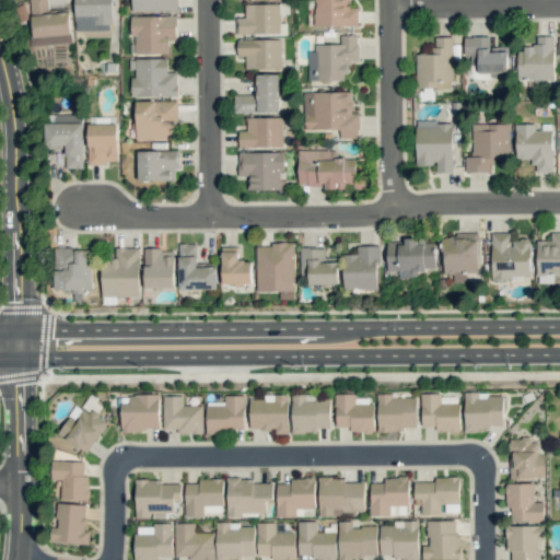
[(30,0),(32,45),(71,43),(70,12),(48,13),(47,0),(30,0)]
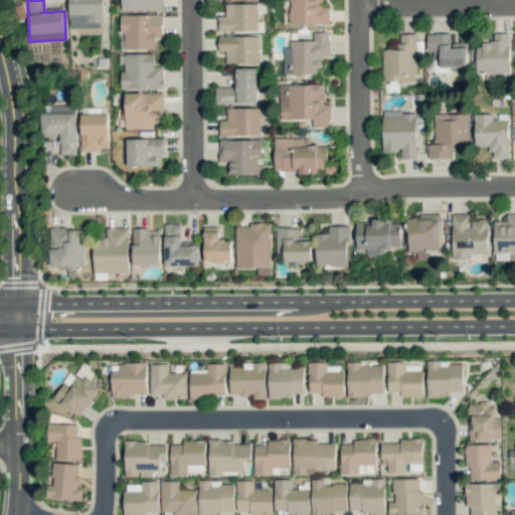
[(68,0),(69,28),(103,28),(102,0),(68,0)]
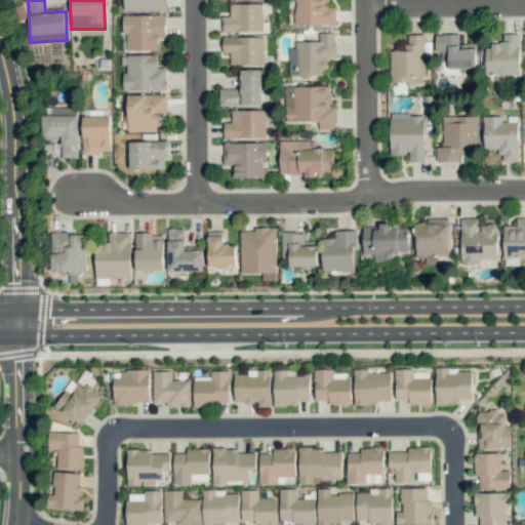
[(123,0),(124,10),(166,10),(166,0),(123,0)]
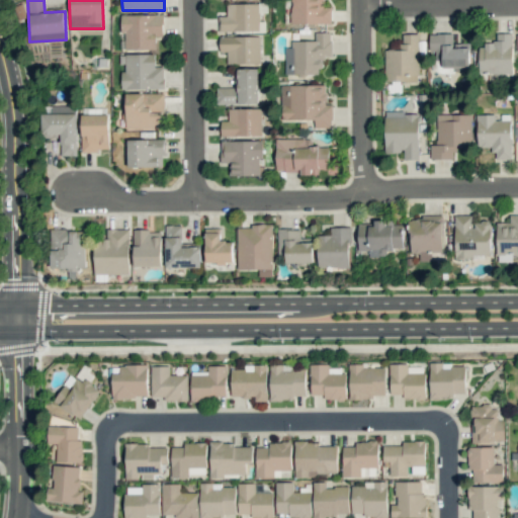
[(331,24),(331,7),(323,7),(323,0),(291,0),(291,23),(331,24)]
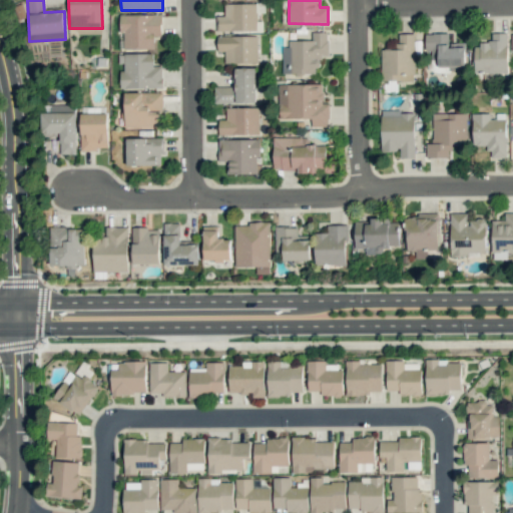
[(217,32),(263,31),(263,21),(257,21),(257,3),(223,4),(223,16),(217,16),(217,32)]
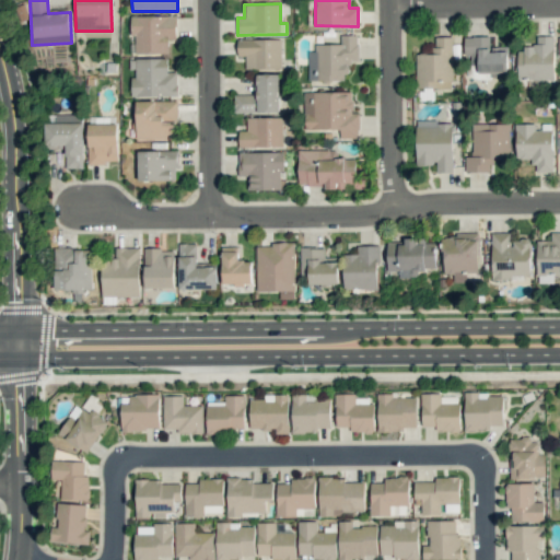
[(130,16),(131,36),(136,36),(136,54),(168,54),(168,39),(176,39),(175,15),(130,16)]
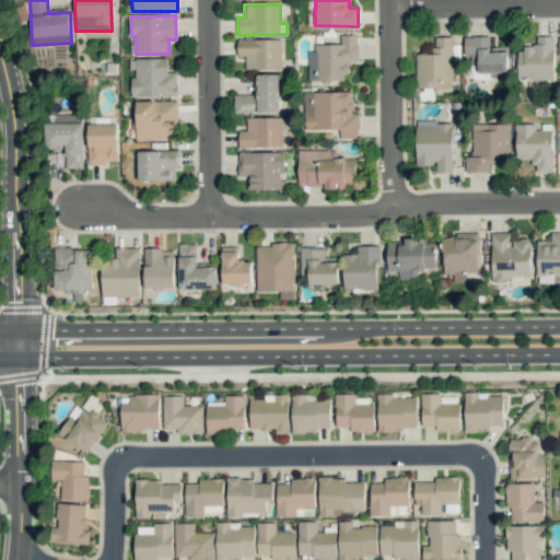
[(347,80),(347,61),(358,61),(358,35),(340,35),(340,46),(307,46),(308,81),(347,80)]
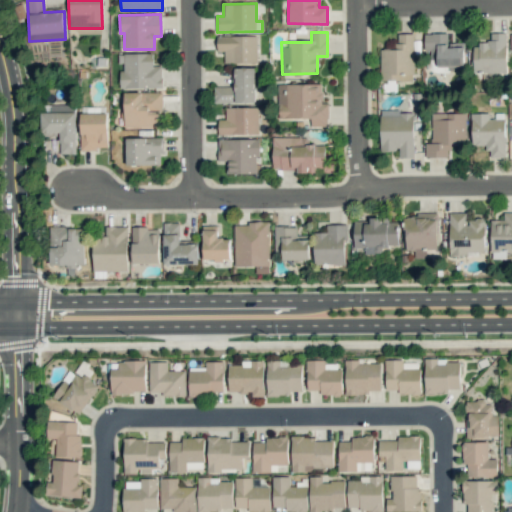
[(424,33),(424,51),(430,51),(431,67),(464,66),(464,43),(447,43),(447,33),(424,33)]
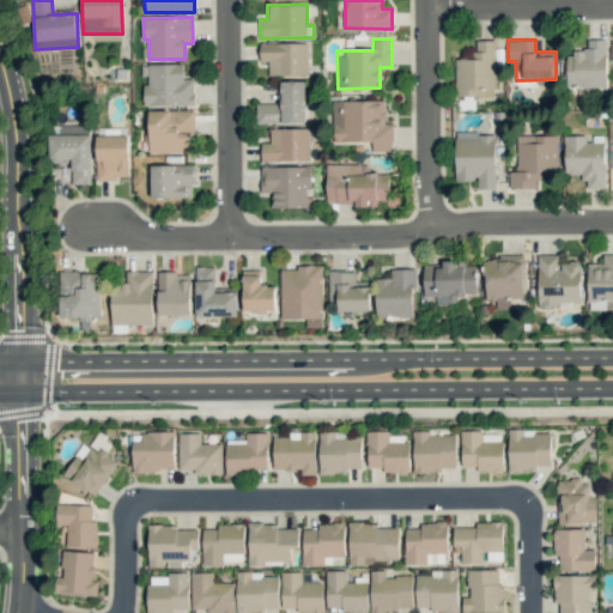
[(566,52),(566,89),(607,89),(606,40),(587,40),(588,52),(566,52)]
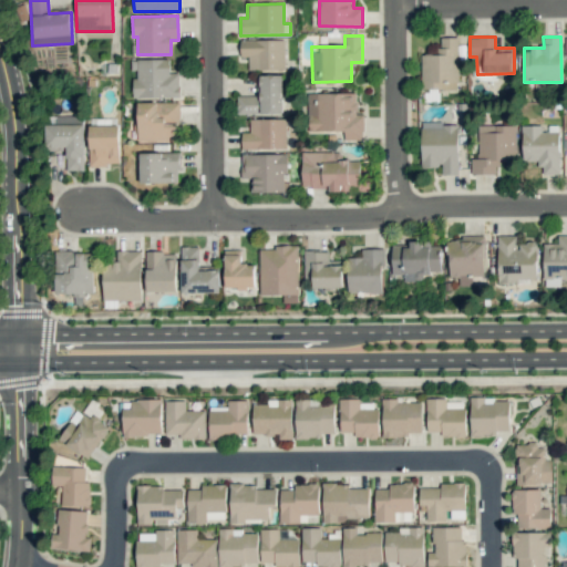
[(421,89),(457,90),(459,38),(440,38),(439,54),(421,54),(421,89)]
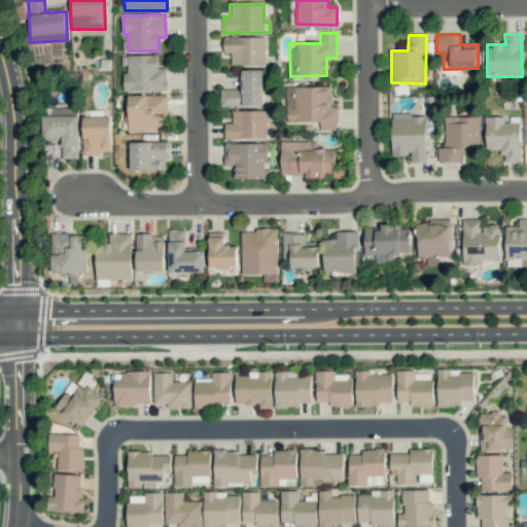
[(265,64),(264,36),(223,37),(223,53),(231,53),(231,65),(265,64)]
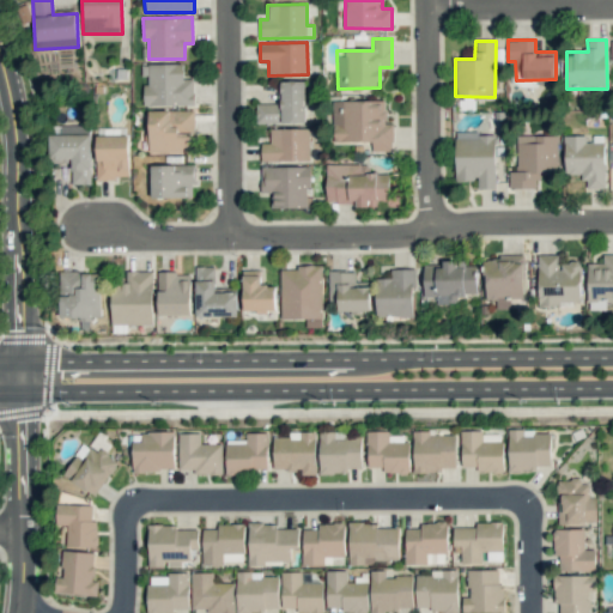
[(145,105),(194,104),(193,79),(184,79),(183,64),(144,64),(145,74),(145,105)]
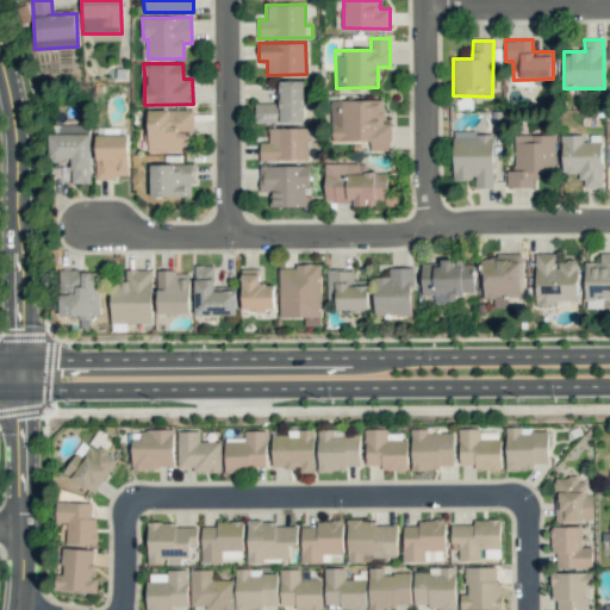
[(304,80),(278,81),(278,103),(255,104),(255,123),(304,122),(304,80)]
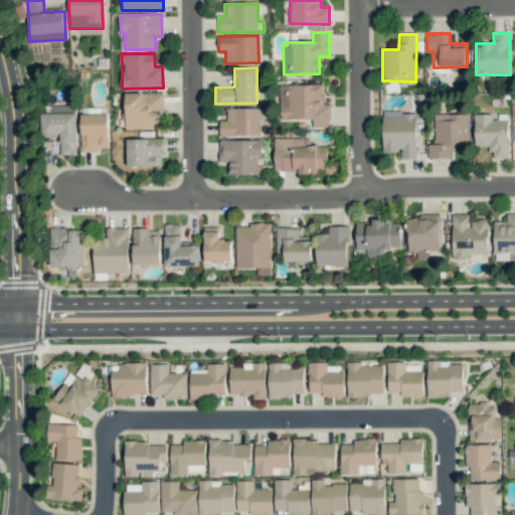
[(324,84),(280,84),(280,119),(313,120),(313,127),(330,127),(330,104),(324,104),(324,84)]
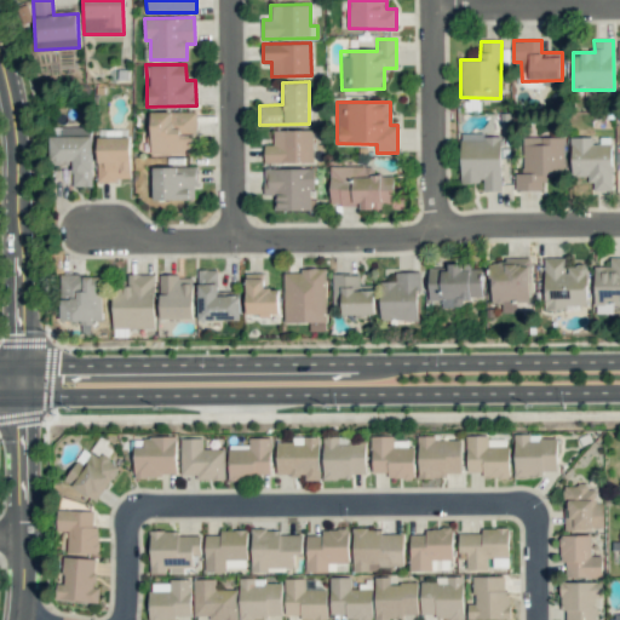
[(195,112),(151,112),(150,154),(195,154),(195,112)]
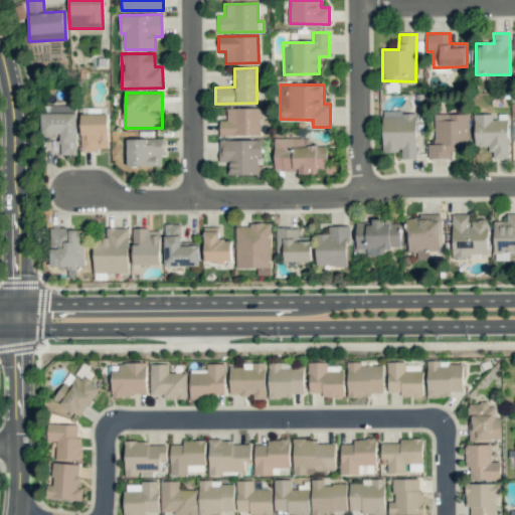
[(76,155),(75,105),(51,106),(51,114),(41,114),(41,136),(60,136),(60,155),(76,155)]
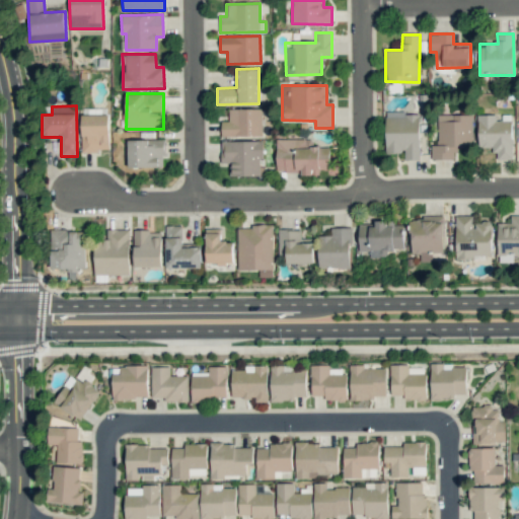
[(262,136),(262,108),(228,108),(229,122),(221,122),(221,136),(262,136)]
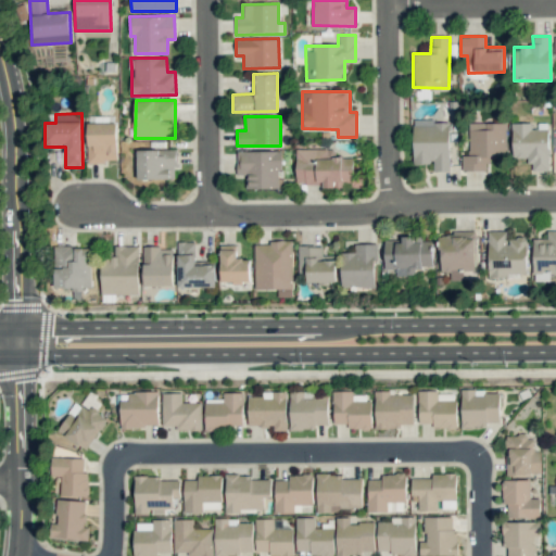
[(449,119),(413,121),(414,163),(433,163),(433,172),(450,172),(449,119)]
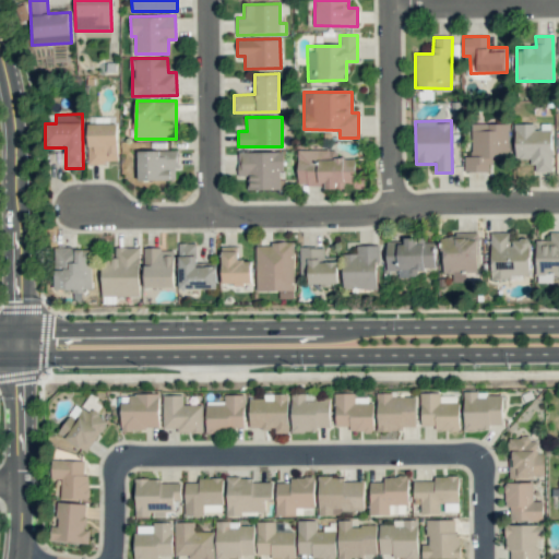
[(509,123),(472,122),(471,156),(464,156),(464,171),(490,173),(491,157),(508,157),(509,123)]
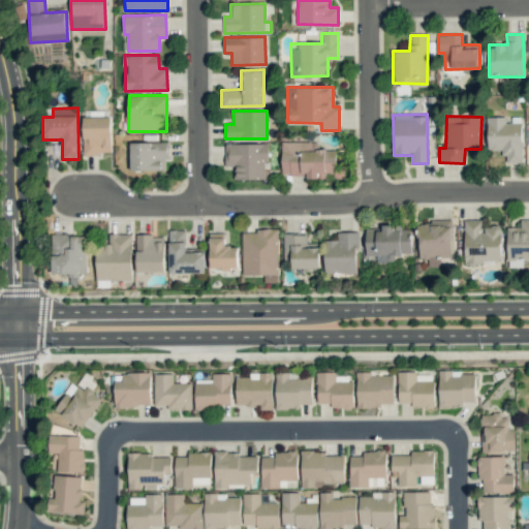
[(84,154),(112,154),(111,117),(83,117),(84,154)]
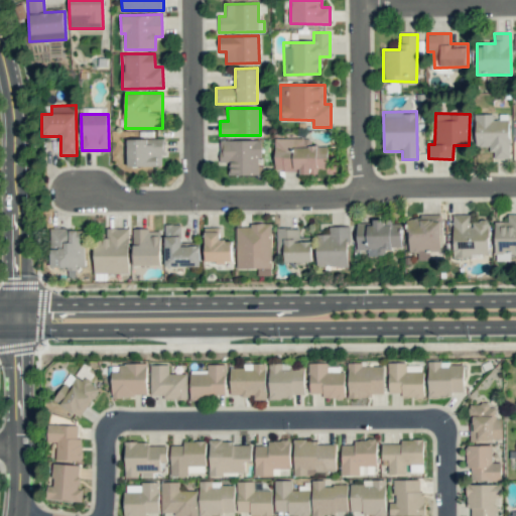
[(493,114),(475,114),(475,146),(491,146),(491,158),(510,158),(509,120),(493,120),(493,114)]
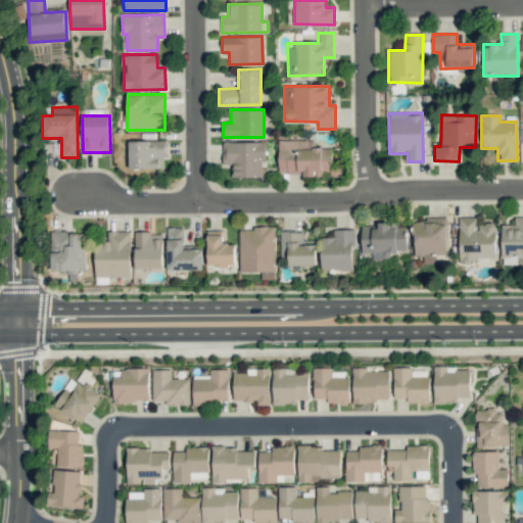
[(129,169),(164,169),(164,140),(129,141),(129,169)]
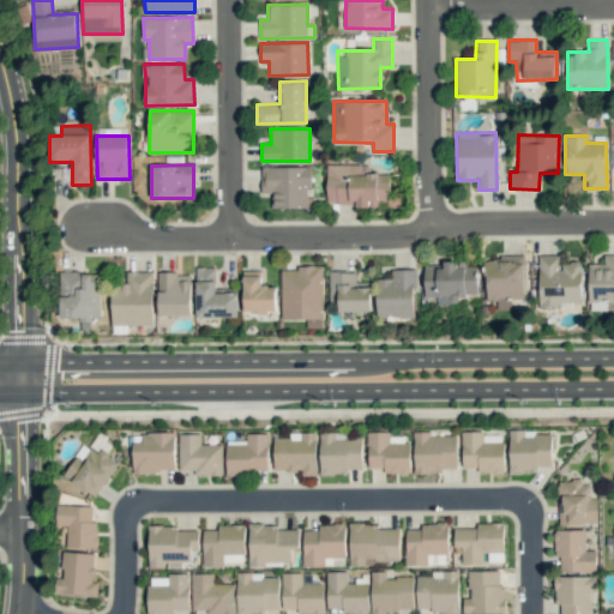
[(390,174),(366,174),(366,164),(326,164),(327,204),(356,204),(356,208),(379,208),(379,200),(390,200),(390,174)]
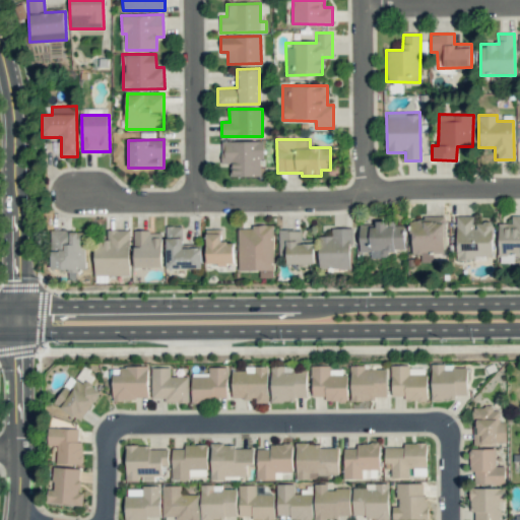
[(221,140),(221,164),(231,164),(231,176),(261,177),(262,141),(221,140)]
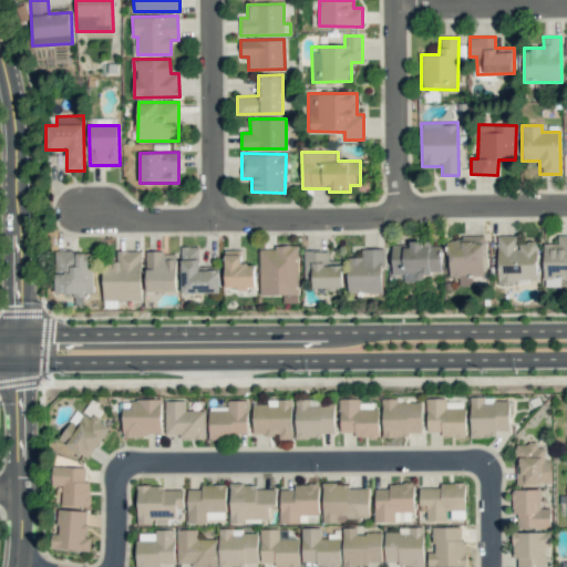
[(498,281),(537,280),(537,243),(515,243),(515,235),(497,236),(498,281)]
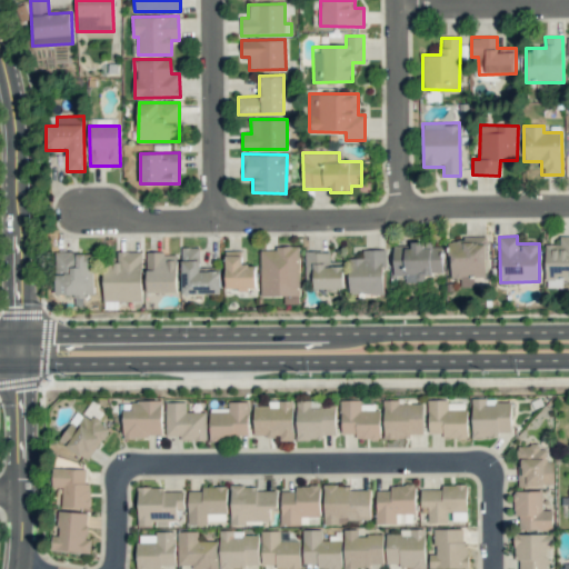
[(485,277),(486,239),(450,238),(449,277),(461,278),(461,286),(472,286),(472,277),(485,277)]
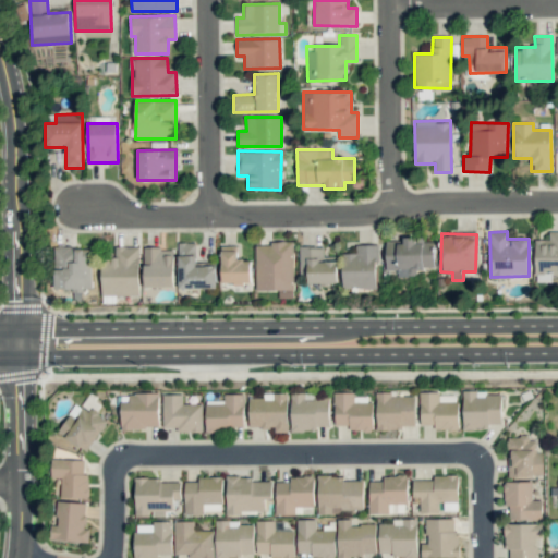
[(434,241),(424,241),(424,237),(402,238),(402,242),(386,242),(386,270),(397,270),(397,277),(416,276),(416,268),(435,268),(434,241)]
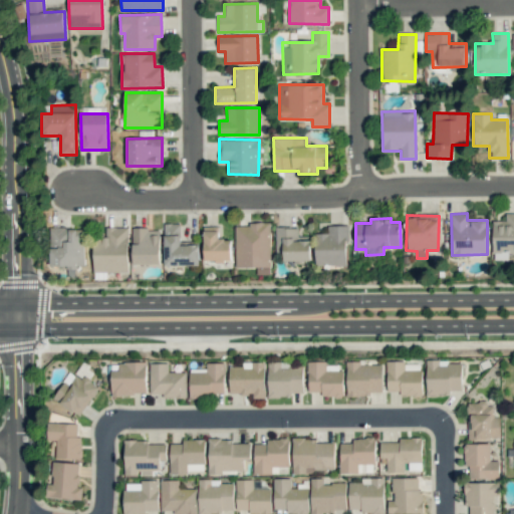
[(199,265),(199,245),(180,245),(180,223),(164,224),(165,266),(199,265)]
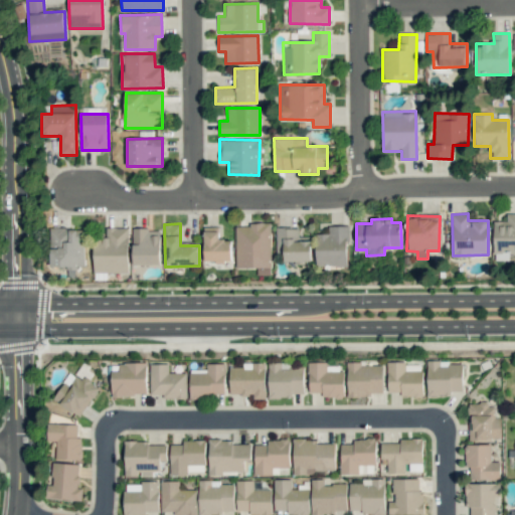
[(236,268),(271,268),(271,224),(235,224),(236,268)]
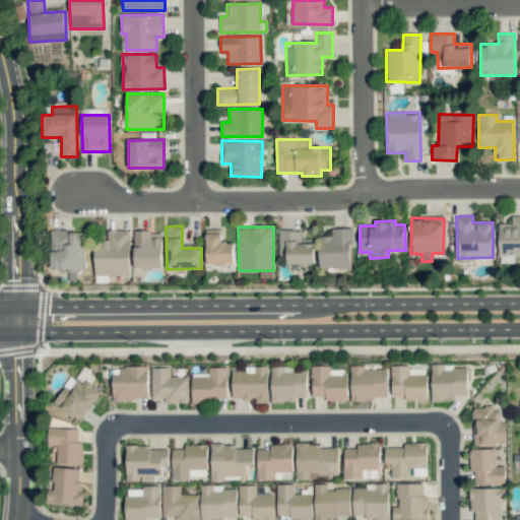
[(350,268),(351,228),(332,228),(331,236),(319,236),(318,268),(350,268)]
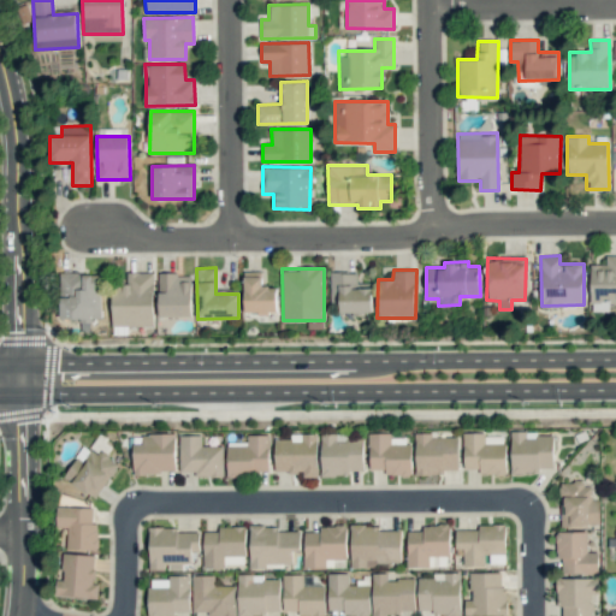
[(244,313),(277,313),(276,286),(261,286),(261,271),(243,271),(244,313)]
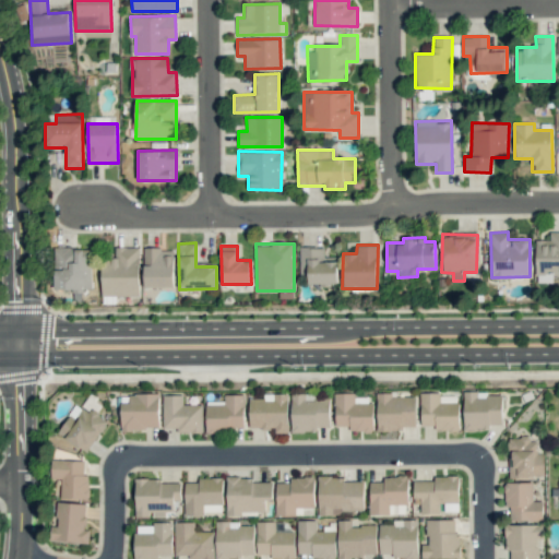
[(139,247),(115,247),(115,257),(102,257),(102,296),(139,296),(139,247)]
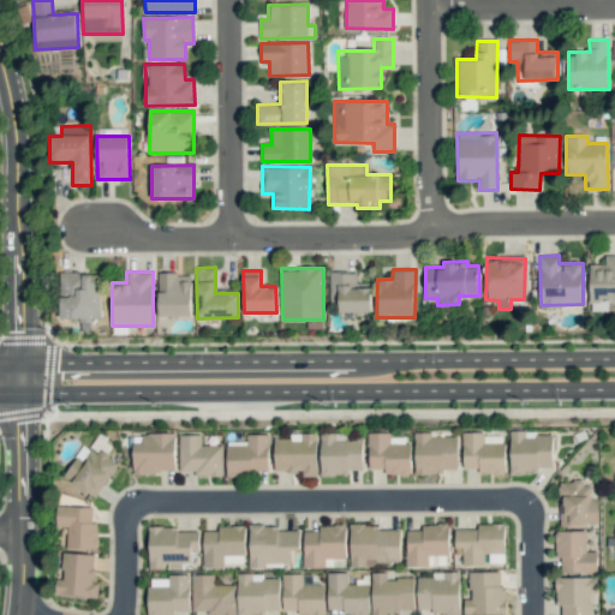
[(101,317),(101,273),(59,274),(60,318),(81,318),(81,330),(90,330),(90,317),(101,317)]
